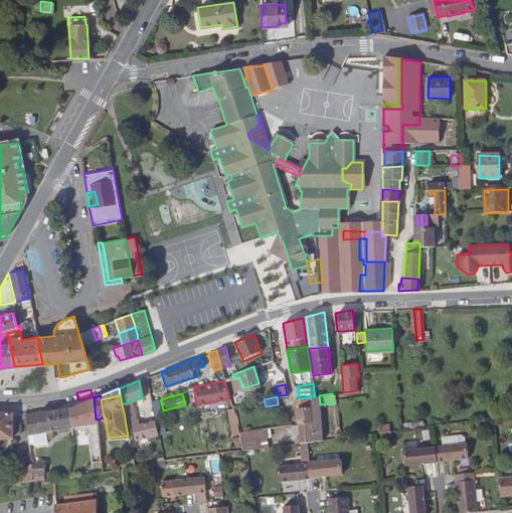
[(310,403),(312,399),(312,396),(299,398),(296,398),(296,404),(310,403)]
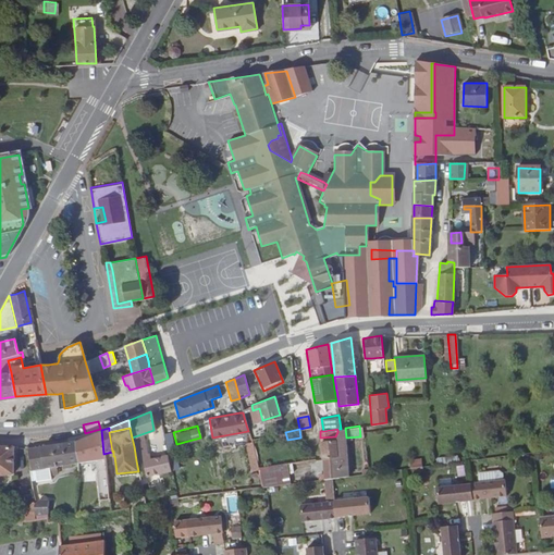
[(93,497),(109,495),(103,454),(101,430),(77,440),(75,441),(77,461),(94,458),(97,470),(98,483),(90,483),(93,497)]
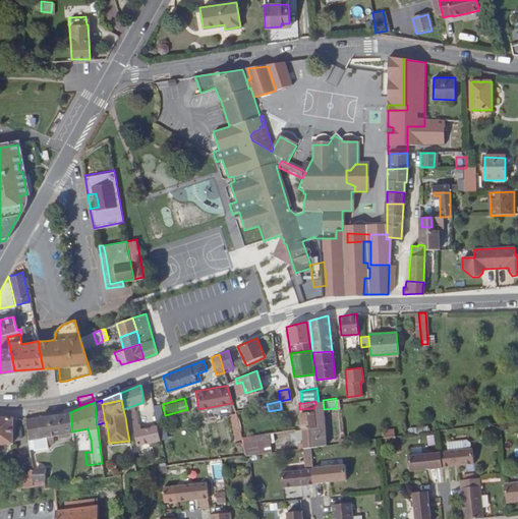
[(307,447),(324,445),(321,404),(319,404),(315,404),(313,408),(315,427),(301,428),(302,443),(303,448),(307,447)]
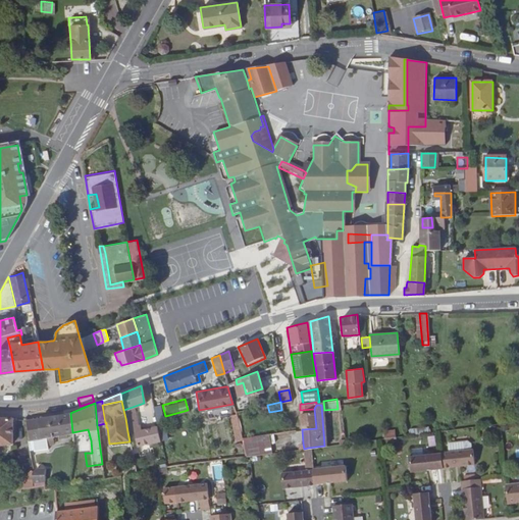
[(300,410),(302,429),(316,428),(314,409),(300,410)]
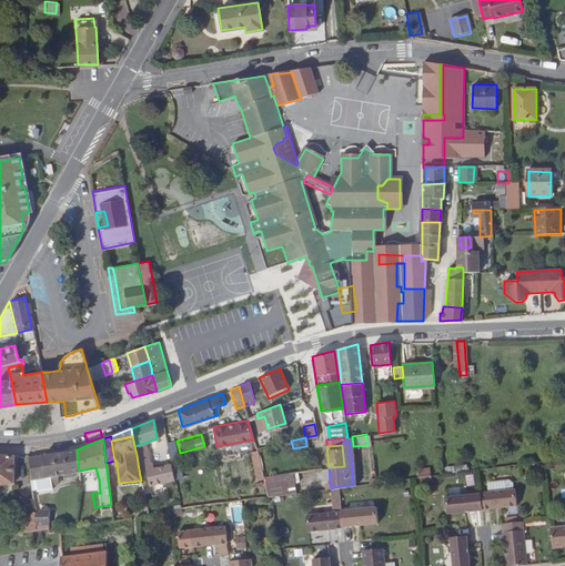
[(46,476),(79,471),(77,450),(58,453),(42,455),(46,476)]
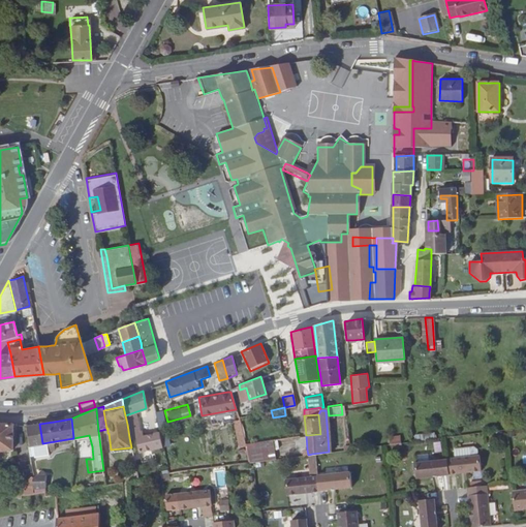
[(235,444),(243,443),(238,419),(230,421),(235,444)]
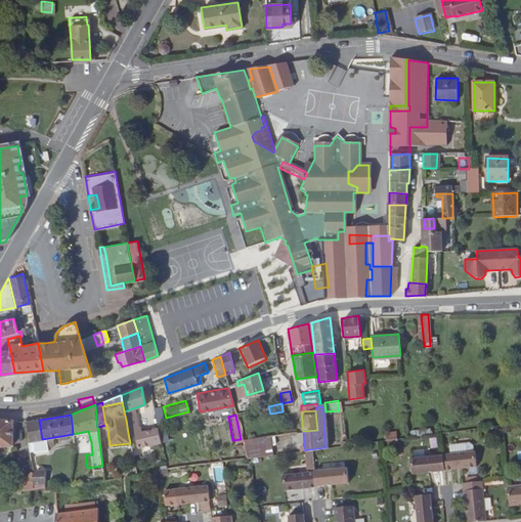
[(0,445),(11,443),(12,419),(0,419),(0,445)]
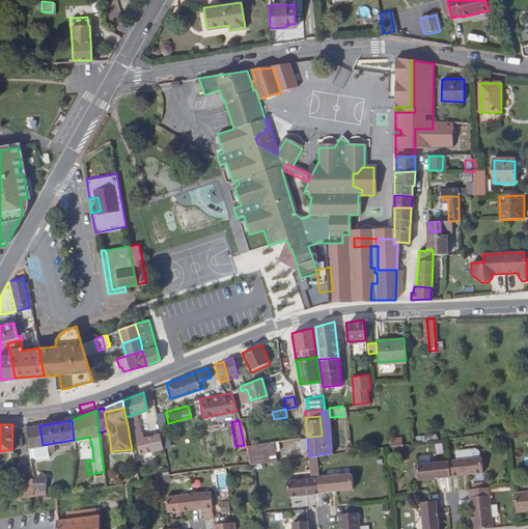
[(43,445),(39,425),(29,427),(32,447),(43,445)]
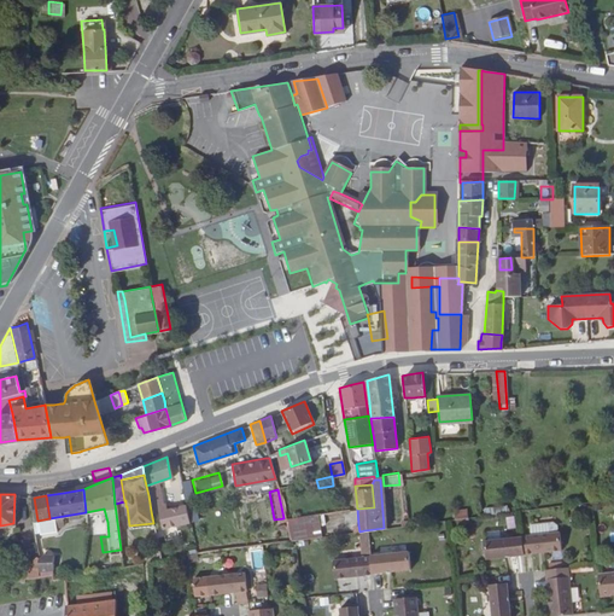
[(161,527),(188,521),(185,504),(157,511),(159,522),(161,527)]
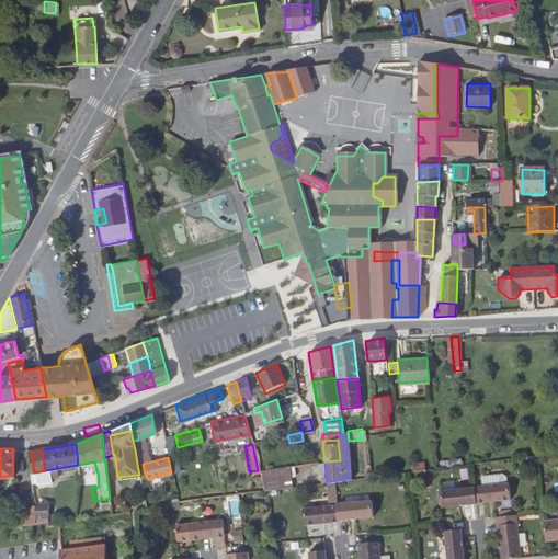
[(265,490),(274,489),(274,481),(262,482),(265,490)]
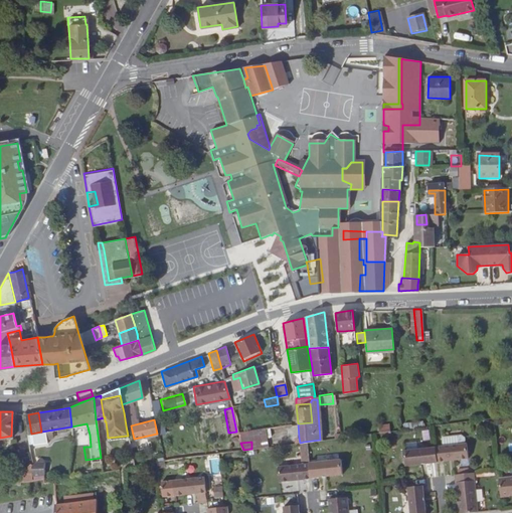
[(465,442),(434,445),(434,446),(435,460),(446,459),(446,457),(450,457),(450,459),(467,457),(465,442)]
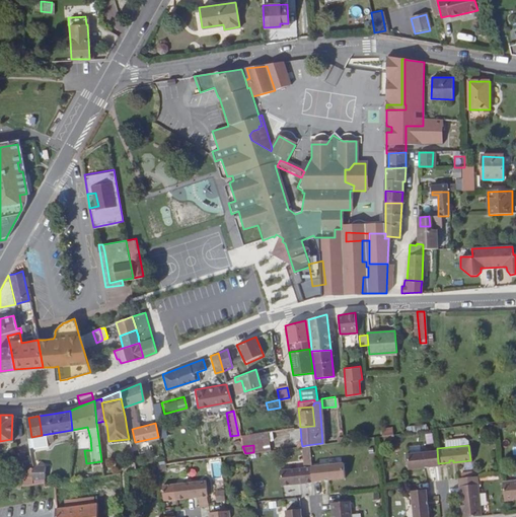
[(438,463),(437,449),(404,452),(407,467),(424,465),(423,463),(427,463),(428,465),(438,463)]
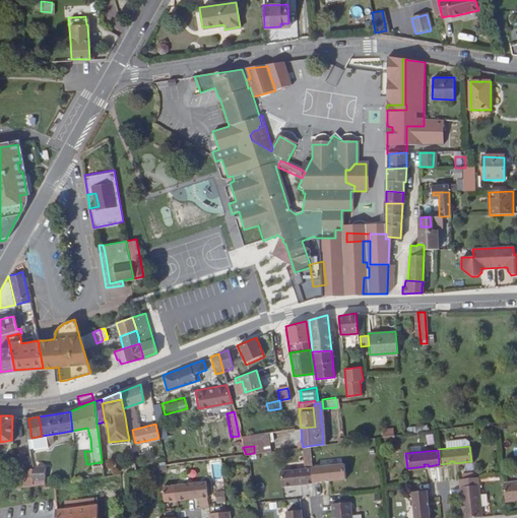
[(357,454),(357,463),(367,463),(367,453),(357,454)]
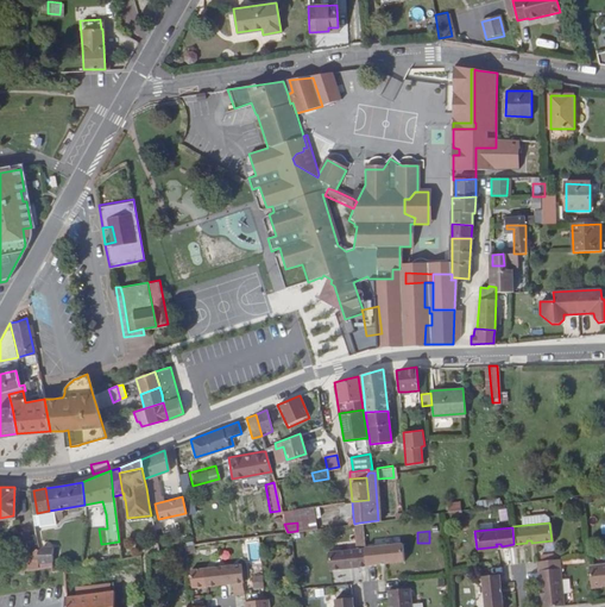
[(244,562),(258,559),(254,538),(240,540),(244,562)]
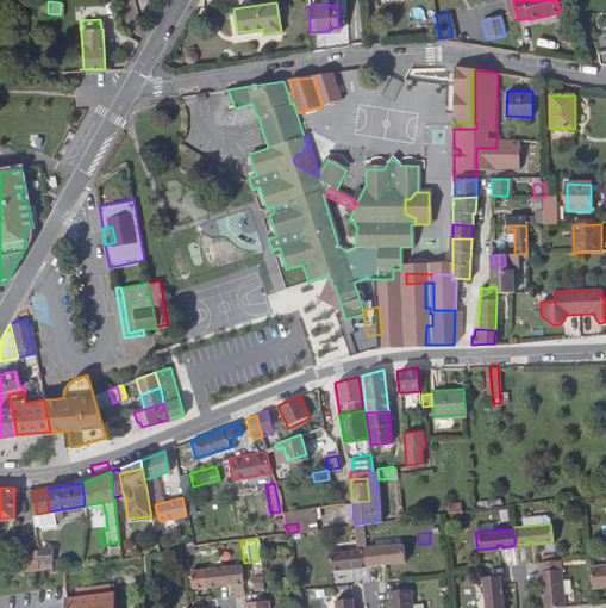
[(401,543),(362,546),(363,547),(364,565),(379,563),(379,560),(382,560),(383,563),(403,560),(401,543)]
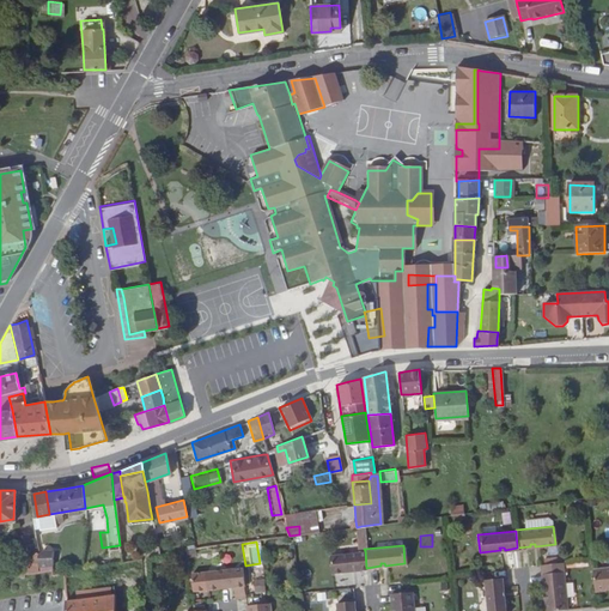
[(37,552),(38,564),(50,564),(50,549),(42,549),(37,552)]
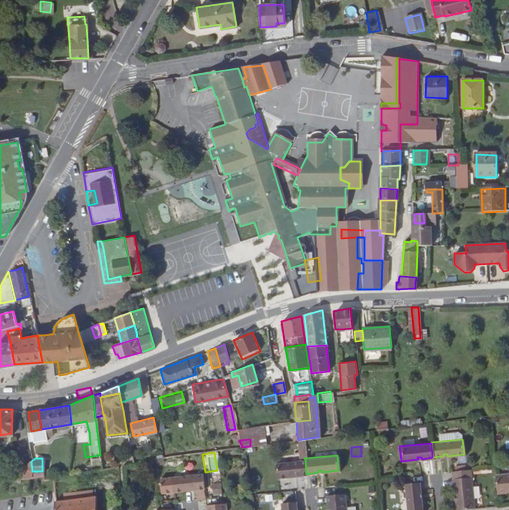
[(306,474),(305,459),(274,463),(276,478),(292,476),(292,474),(295,473),(295,475),(306,474)]
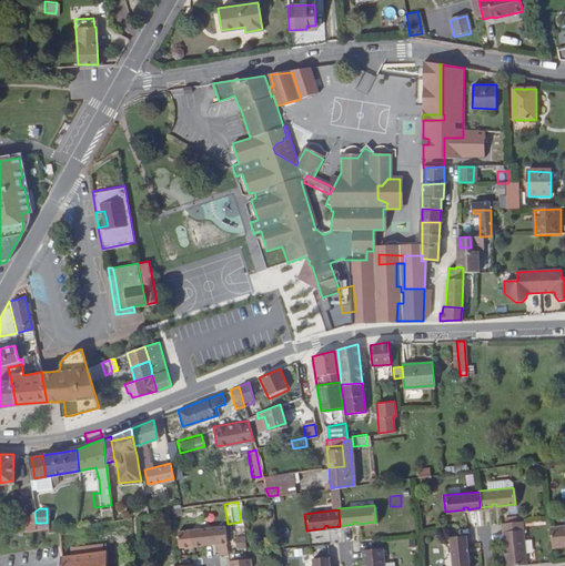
[(502,522),(500,522),(502,541),(502,548),(505,548),(506,553),(503,553),(504,565),(525,563),(521,519),(516,519),(502,522)]
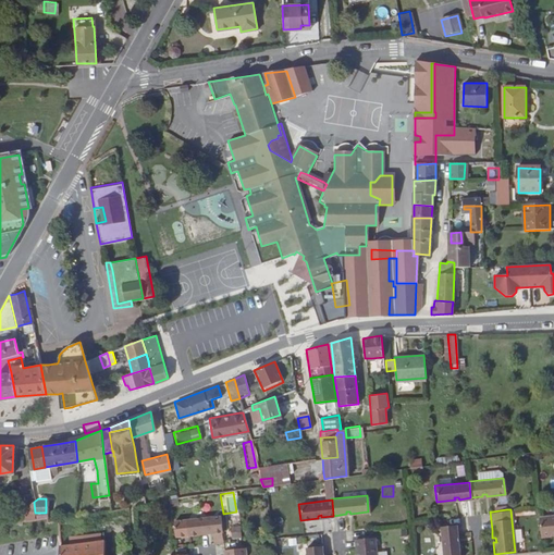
[(553,513),(538,515),(539,535),(553,533),(553,513)]
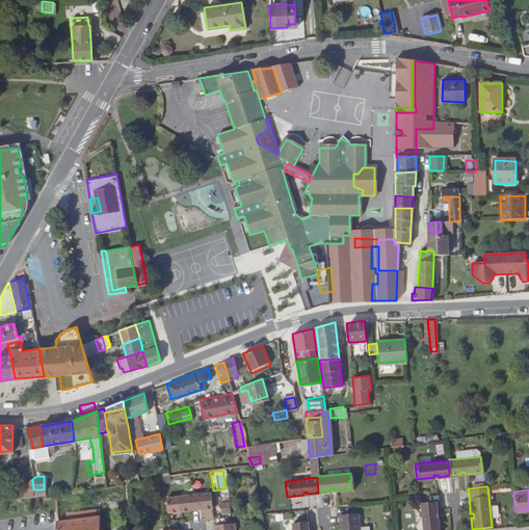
[(200,505),(201,508),(211,507),(209,492),(177,495),(166,496),(167,511),(178,510),(196,508),(196,506),(200,505)]
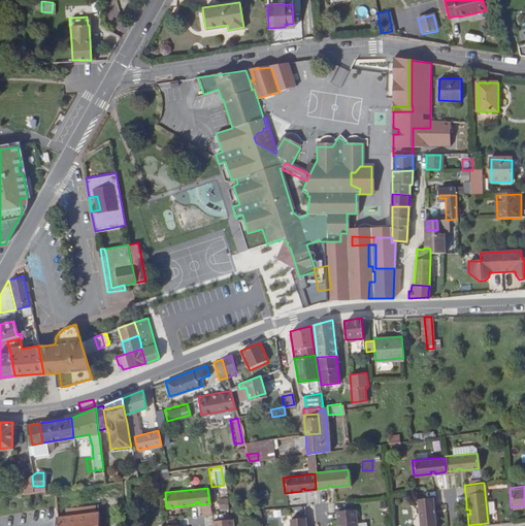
[(419,525),(434,525),(433,512),(430,512),(430,506),(433,506),(432,496),(416,498),(419,525)]
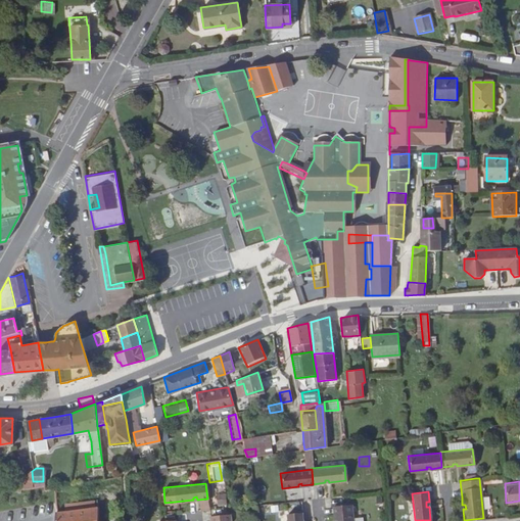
[(351,520),(350,504),(332,506),(333,520),(335,520),(351,520)]
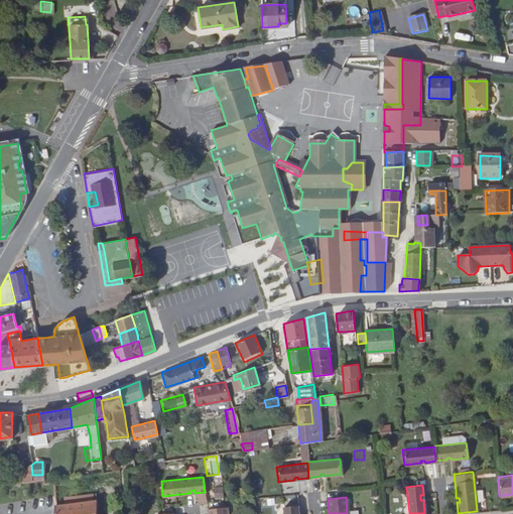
[(95,513),(94,500),(56,504),(56,513),(95,513)]
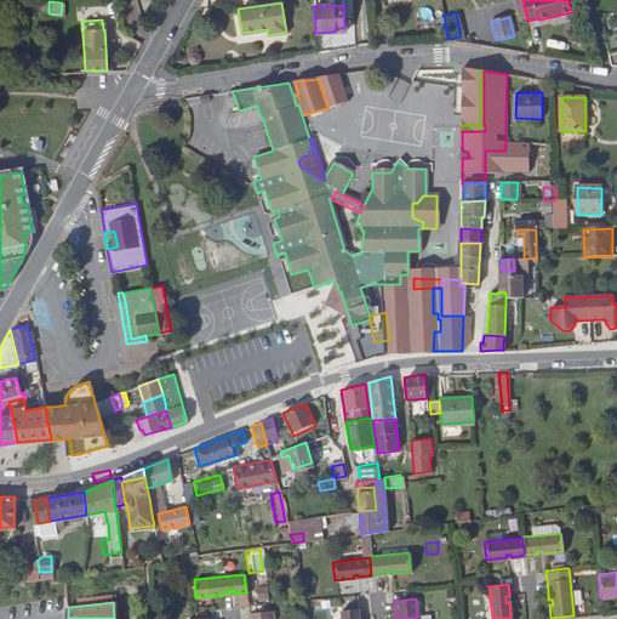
[(340,609),(340,618),(358,618),(356,608),(340,609)]
